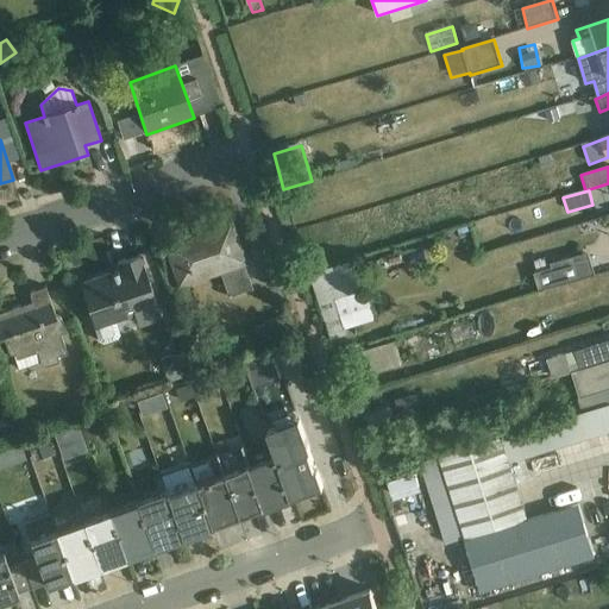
[(230,300),(253,292),(231,226),(168,248),(182,290),(221,276),(230,300)]
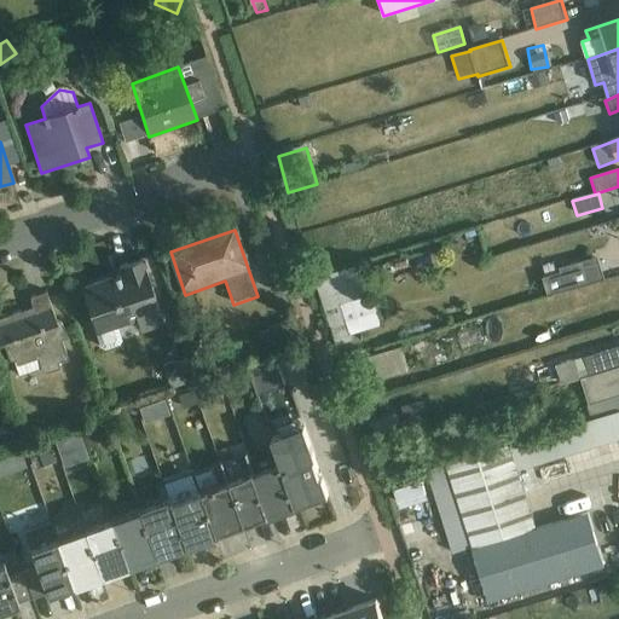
[(544,279),(548,298),(606,281),(599,258),(560,268),(561,273),(544,279)]
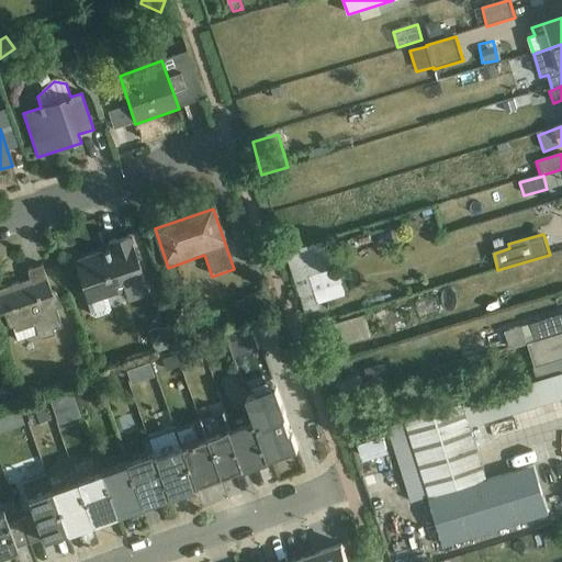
[(128,304),(149,295),(130,237),(109,244),(111,251),(74,265),(92,316),(96,318),(109,315),(111,311),(108,300),(125,293),(128,304)]
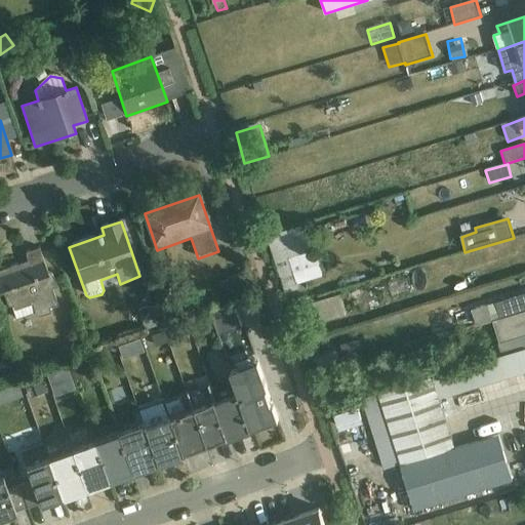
[(269,246),(276,264),(313,252),(305,226),(269,238),(272,245),(269,246)]
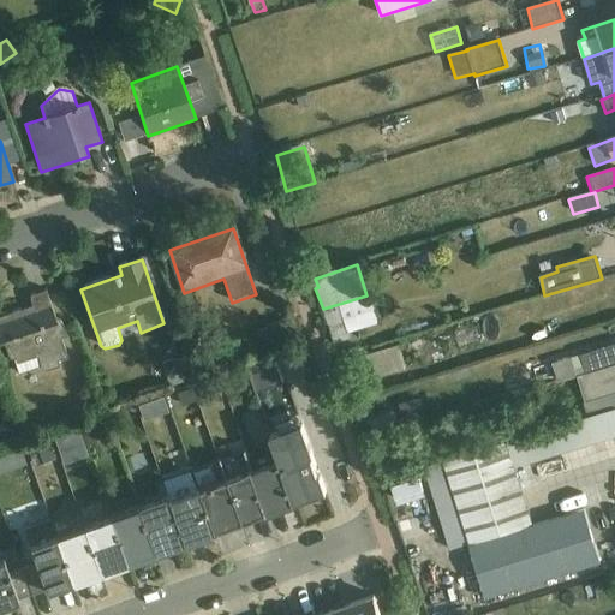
[(58,363),(67,359),(61,340),(66,338),(61,323),(61,322),(59,322),(57,322),(47,292),(34,297),(33,298),(31,299),(30,300),(31,302),(35,312),(25,315),(24,314),(23,312),(21,312),(19,312),(0,318),(0,346),(5,346),(10,358),(10,359),(11,360),(13,360),(15,360),(19,375),(41,368),(42,370),(43,371),(45,372),(46,372),(48,372),(60,368),(58,363)]
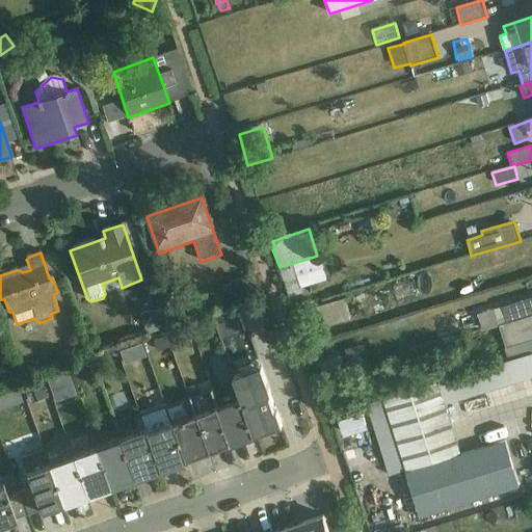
[(317,256),(280,267),(290,299),(304,295),(302,290),(328,281),(320,256),(317,256)]
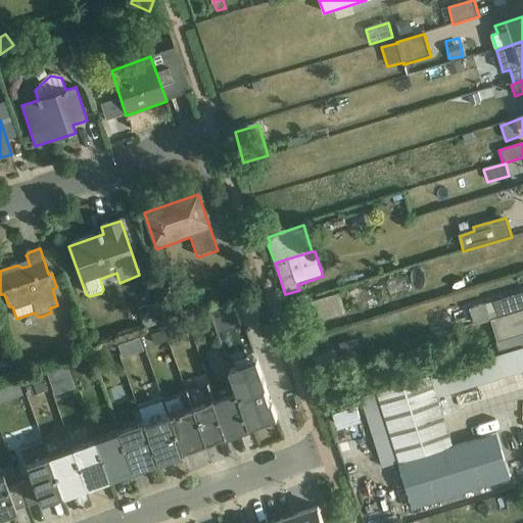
[(252,290),(246,271),(227,277),(229,281),(220,284),(224,299),(252,290)]
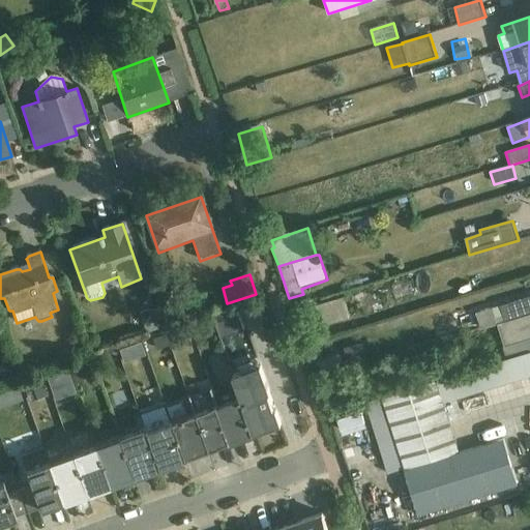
[(362,290),(337,297),(341,308),(366,301),(362,290)]
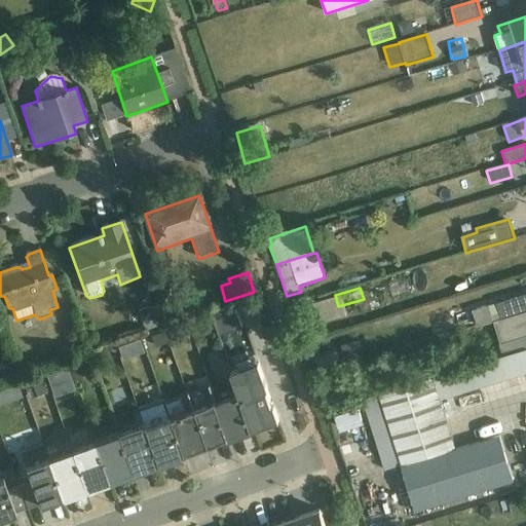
[(478,328),(495,323),(525,312),(525,295),(473,311),(478,328)]
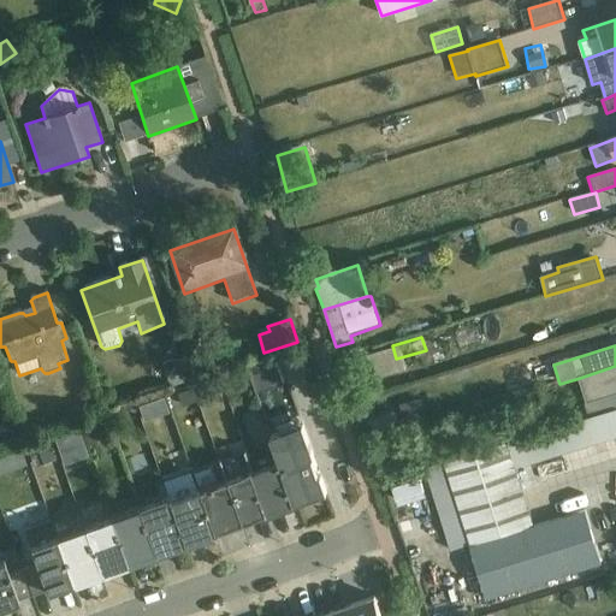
[(194,372),(190,359),(178,362),(177,361),(161,366),(167,380),(169,380),(172,392),(184,388),(182,377),(194,372)]
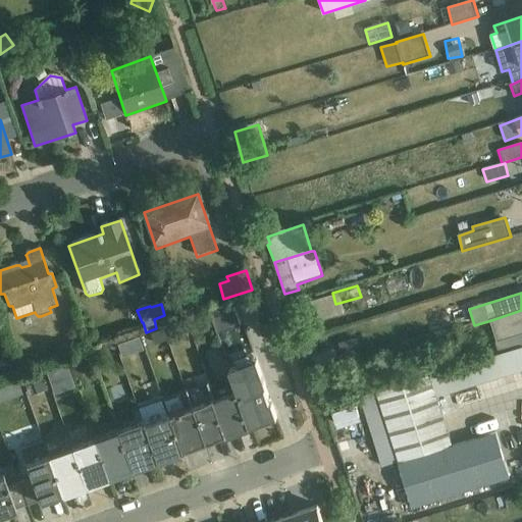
[(232,305),(209,313),(217,335),(241,327),(232,305)]
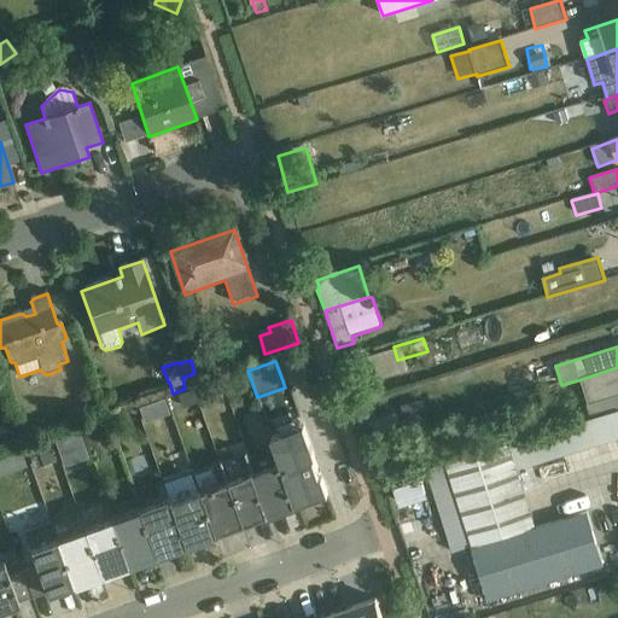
[(617,367),(582,379),(590,406),(617,397),(617,367)]
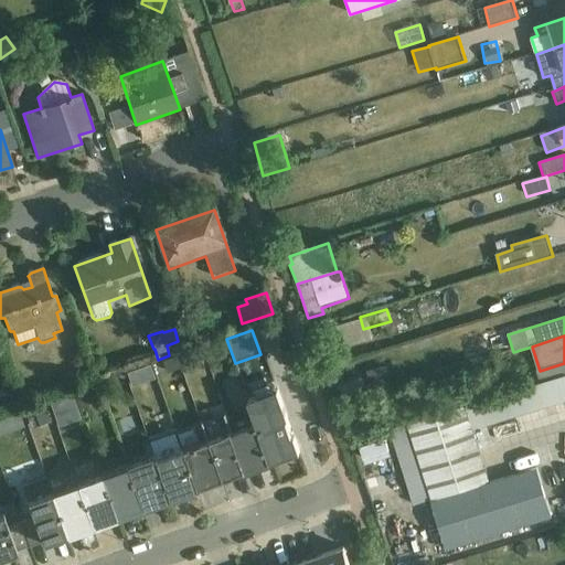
[(200,352),(181,359),(185,372),(204,366),(200,352)]
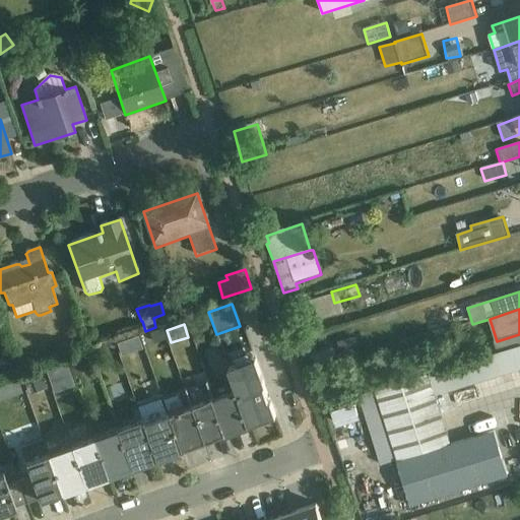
[(164,329),(150,334),(153,345),(168,340),(164,329)]
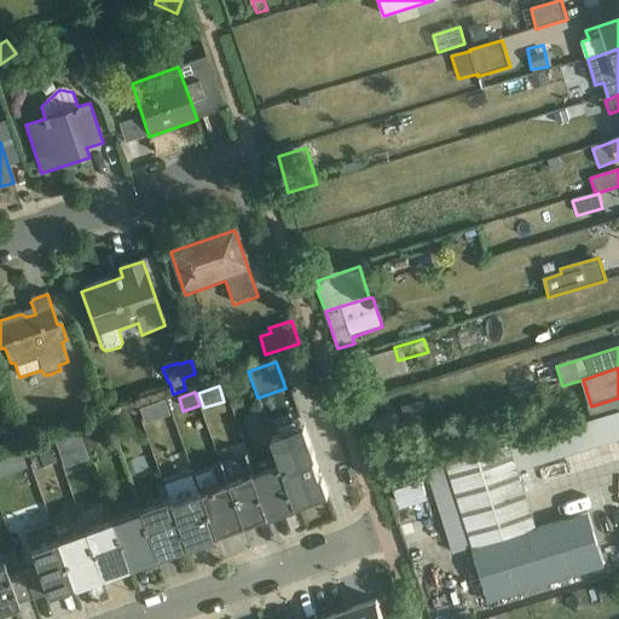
[(136,400),(139,424),(166,420),(162,395),(136,400)]
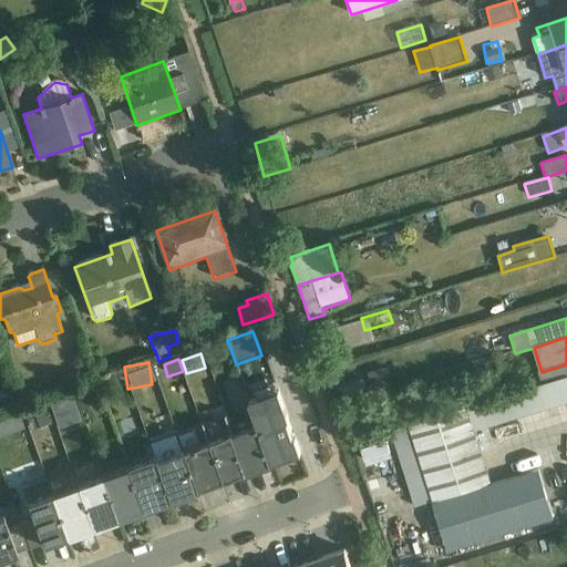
[(384,362),(366,368),(372,390),(391,384),(384,362)]
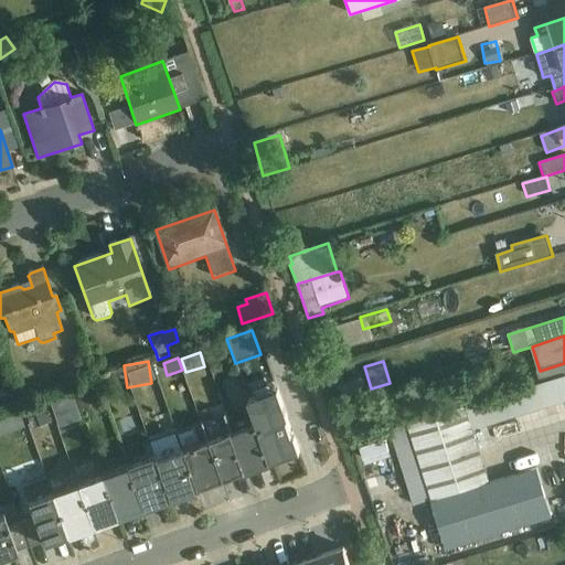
[(432,502),(490,483),(473,430),(564,401),(564,377),(388,429),(414,507),(432,500),(432,502)]
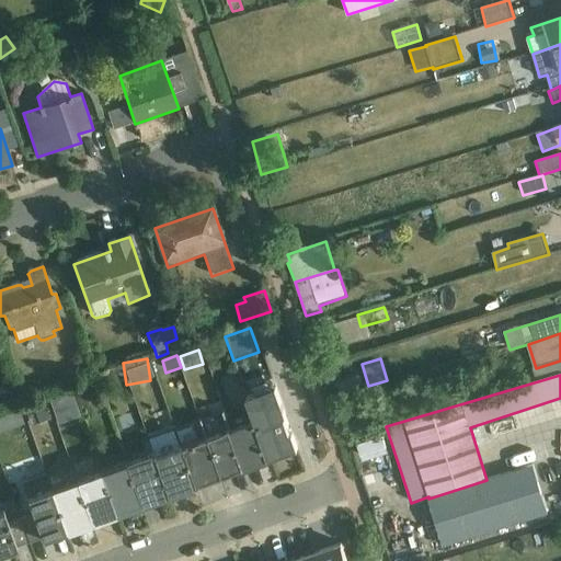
[(99,402),(91,384),(73,390),(80,409),(99,402)]
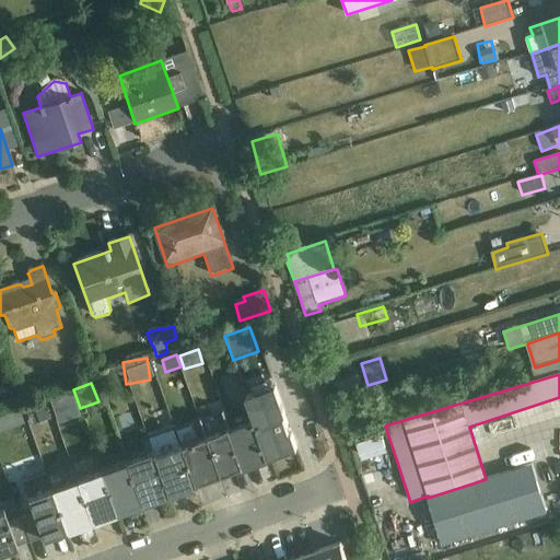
[(269,458),(295,448),(273,387),(248,397),(256,422),(269,458)]
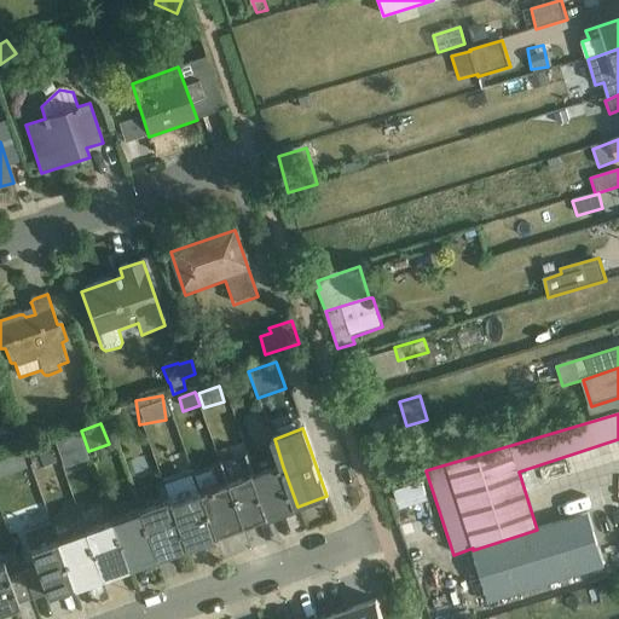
[(88,463),(79,434),(55,441),(64,470),(88,463)]
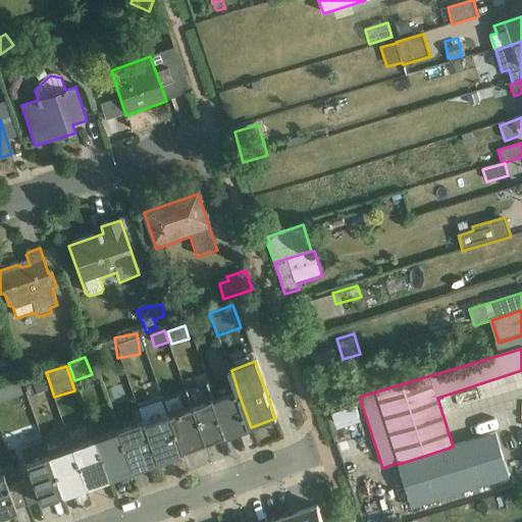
[(46,392),(41,375),(22,381),(29,398),(46,392)]
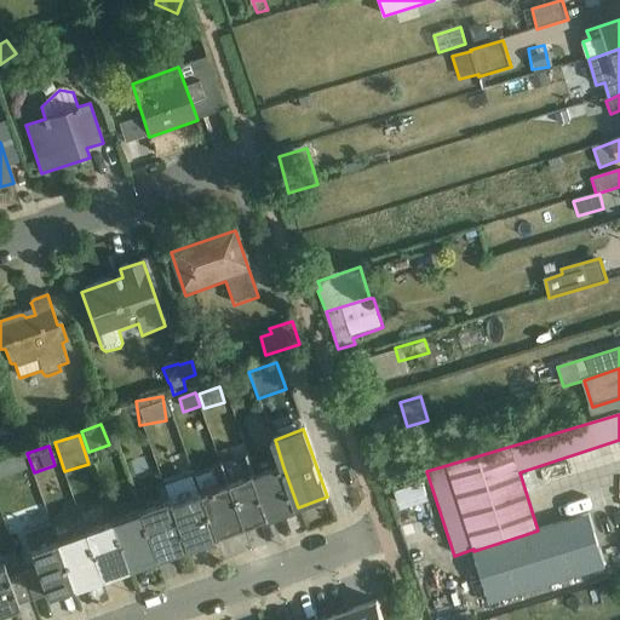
[(0,480),(28,471),(23,454),(0,461),(0,480)]
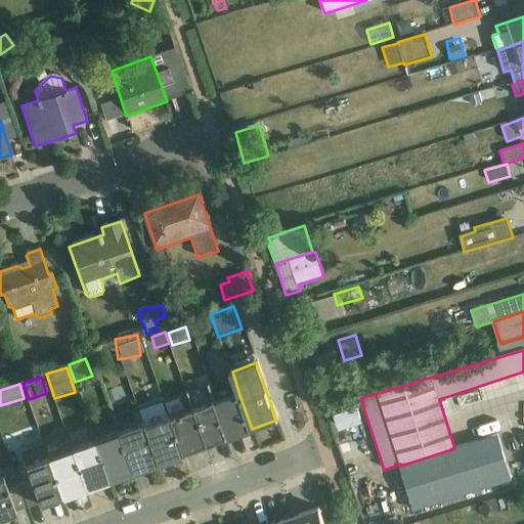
[(252,429),(239,395),(216,403),(228,437),(252,429)]
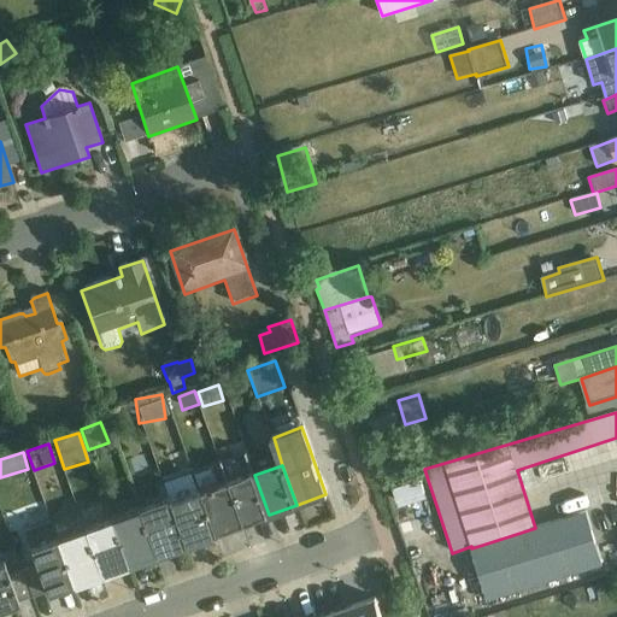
[(241,524),(269,515),(254,475),(227,482),(241,524)]
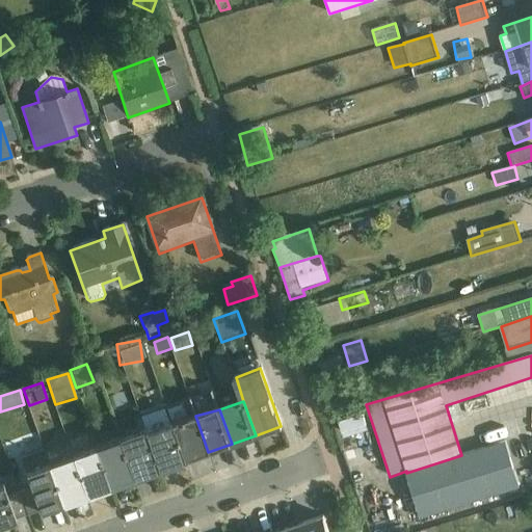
[(208,452),(195,416),(173,424),(185,460),(208,452)]
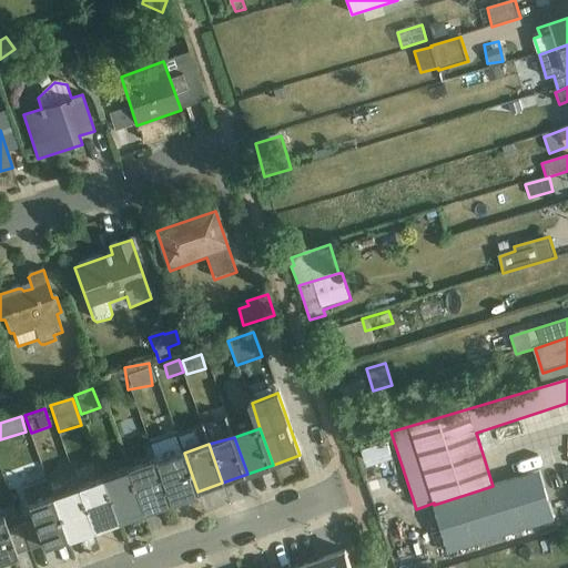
[(362,468),(375,468),(375,446),(362,446),(362,468)]
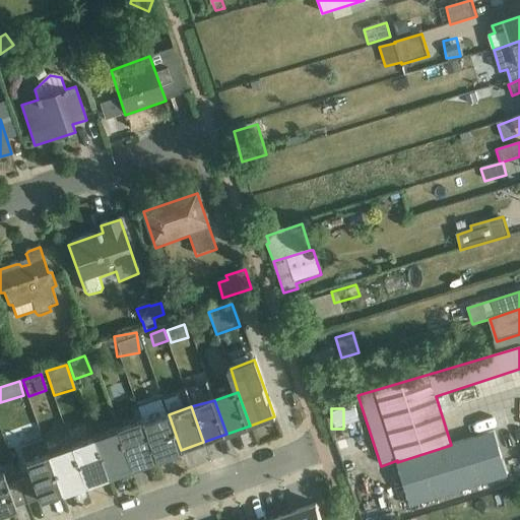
[(155,459),(181,450),(169,414),(144,424),(155,459)]
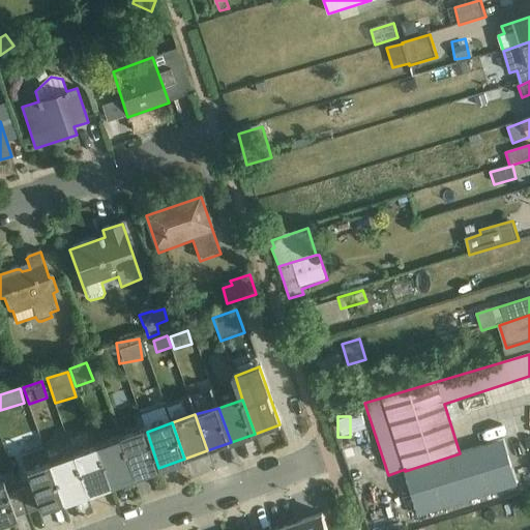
[(158,468),(147,432),(145,428),(119,437),(134,477),(158,468)]
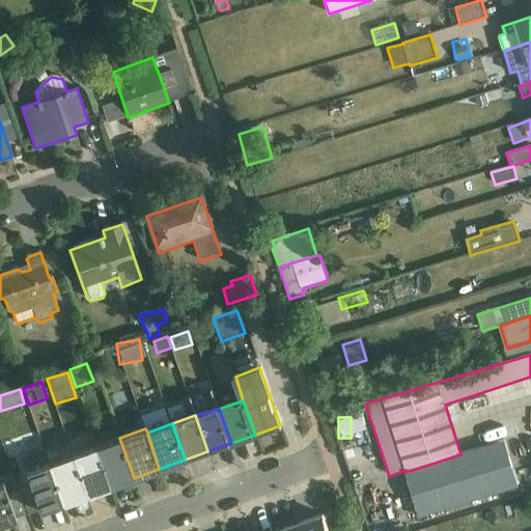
[(110,486),(96,447),(94,447),(90,435),(68,442),(86,495),(110,486)]
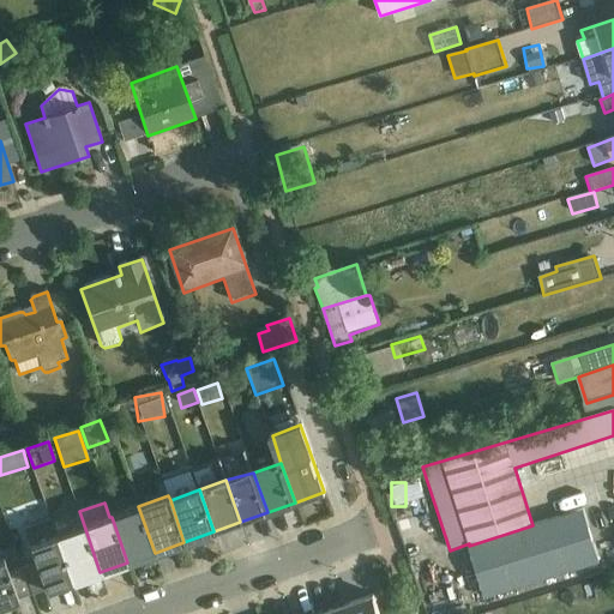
[(127,563),(155,553),(138,506),(112,517),(127,563)]
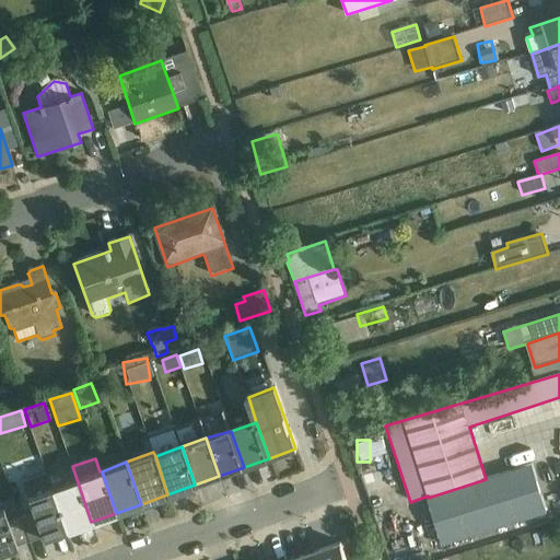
[(66,531),(91,522),(72,466),(46,475),(66,531)]
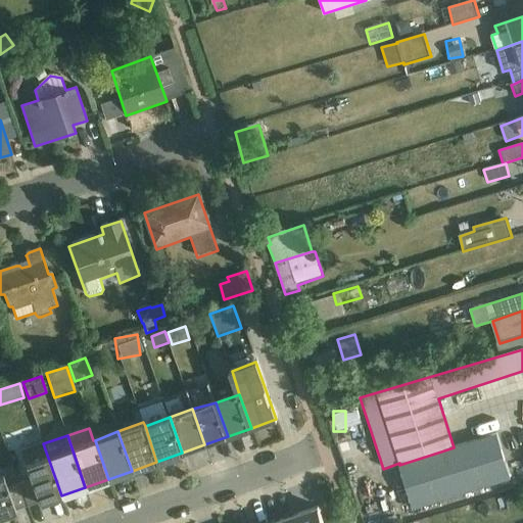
[(454,447),(399,465),(414,510),(511,479),(497,436),(454,447)]
